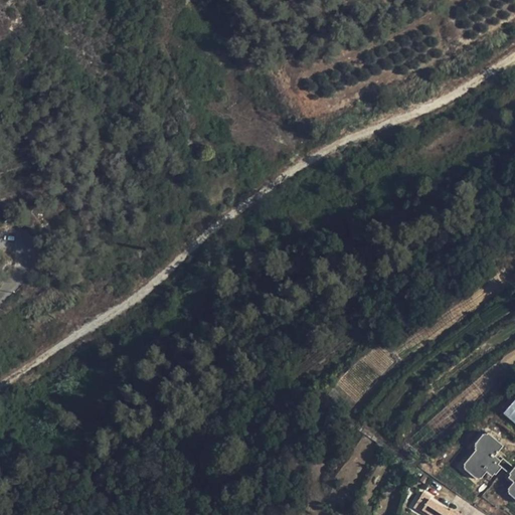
[(514,399),(504,412),(514,422),(514,399)]
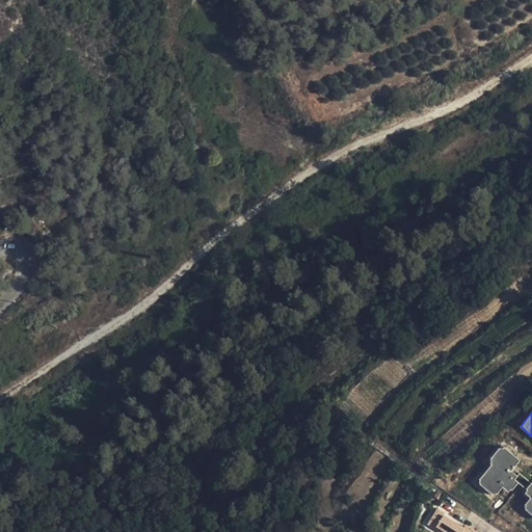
[(521,460),(504,447),(503,448),(491,461),(496,464),(483,480),(495,490),(502,482),(510,489),(512,490),(519,482),(509,474),(521,460)]
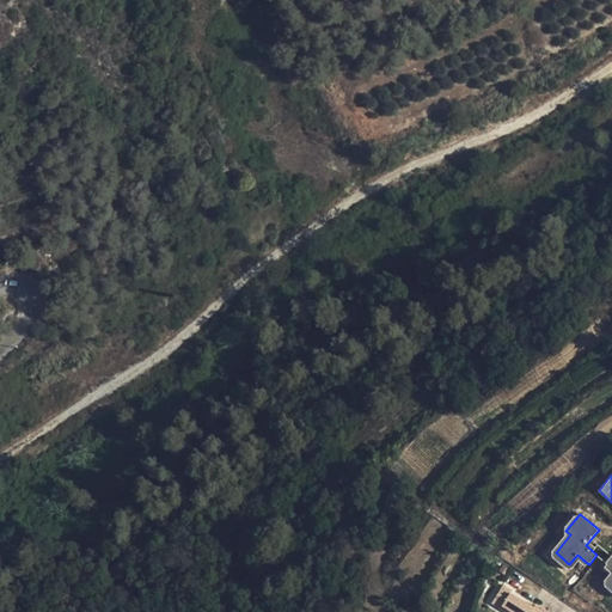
[(565,531),(579,515),(577,515),(576,515),(575,515),(564,527),(564,530),(565,532),(564,533),(565,534),(551,552),(552,552),(551,555),(552,556),(552,557),(565,569),(565,568),(568,569),(569,569),(570,568),(571,569),(579,561),(585,565),(587,563),(577,555),(569,564),(556,552),(570,534),(565,531)]
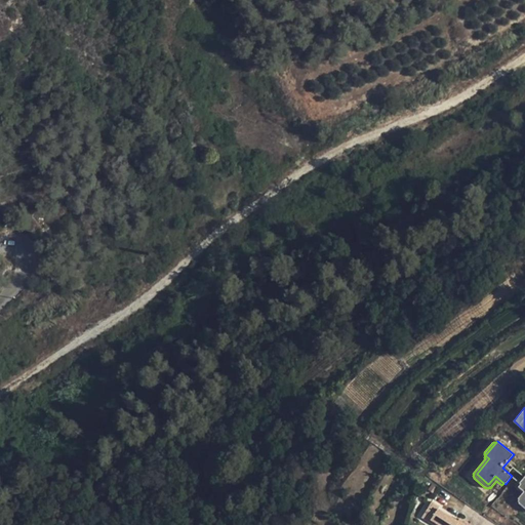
[(470,524),(459,518),(457,521),(437,509),(439,507),(432,501),(423,515),(431,519),(430,521),(435,524),(470,524)]
